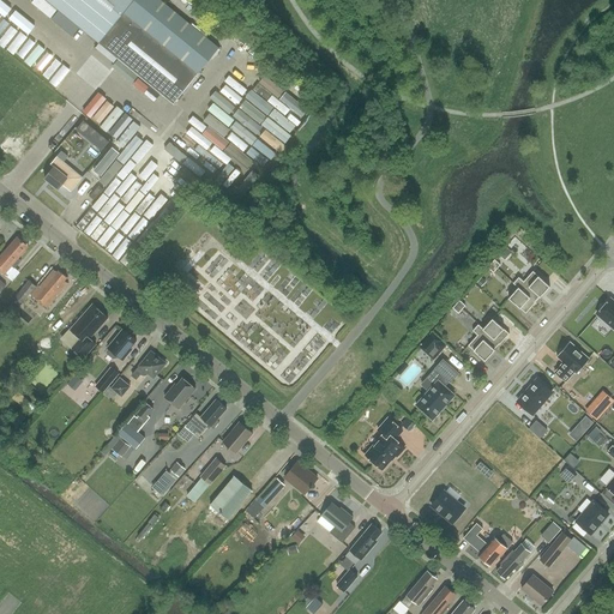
[(46,0),(174,103),(220,48),(161,0),(46,0)]
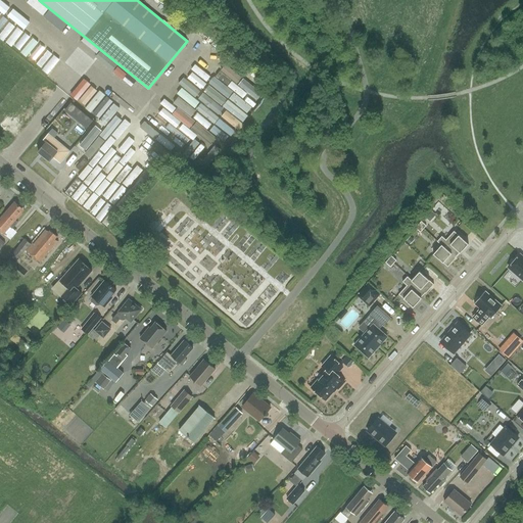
[(0,15),(17,32),(24,25),(5,9),(0,14),(0,15)]
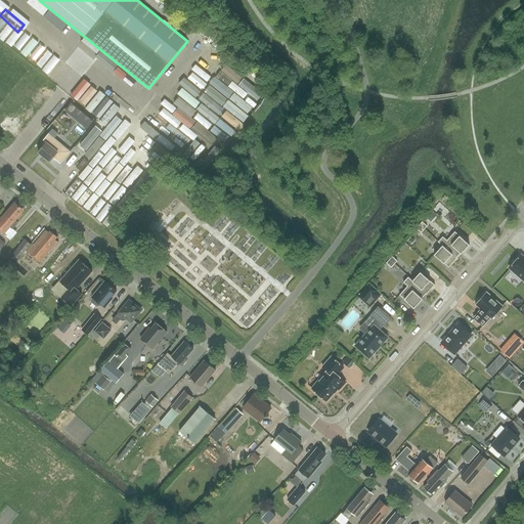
[(12,45),(42,63),(52,48),(23,29),(12,45)]
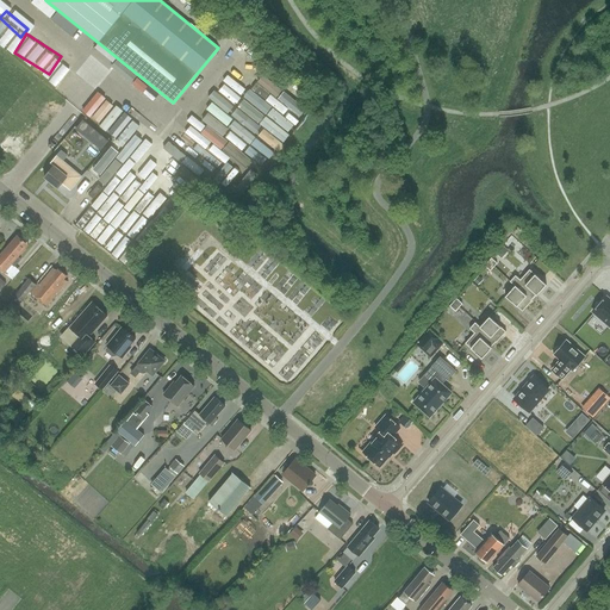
[(56,87),(72,69),(64,63),(49,80),(56,87)]
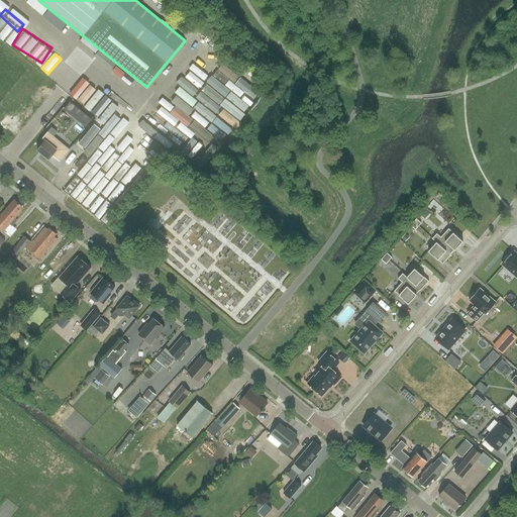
[(180,59),(167,78),(174,83),(187,64),(180,59)]
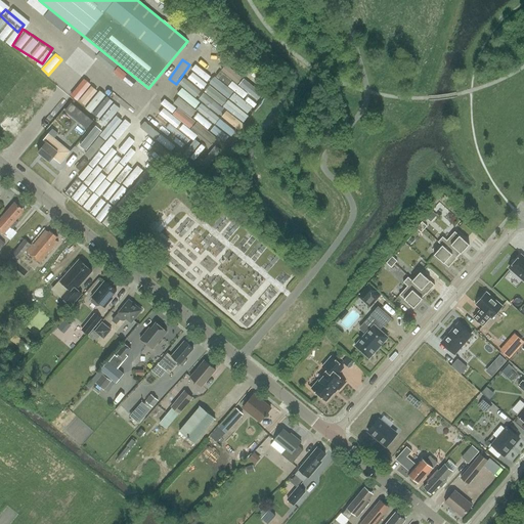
[(86,77),(72,96),(86,107),(90,101),(98,107),(108,93),(86,77)]
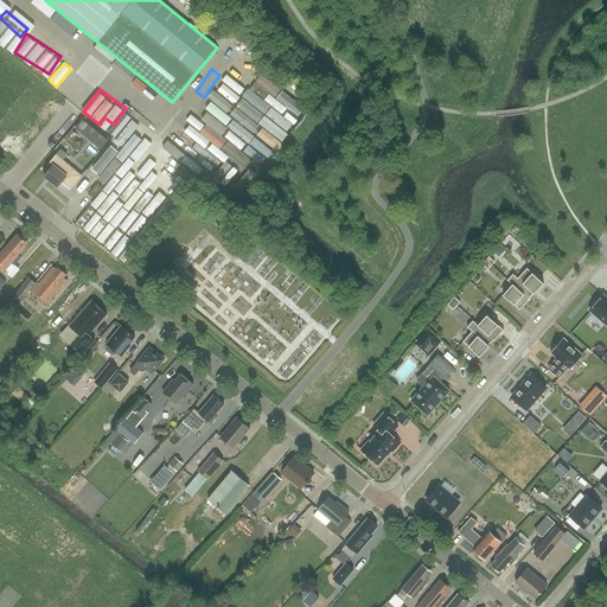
[(31,100),(25,107),(45,125),(51,117),(31,100)]
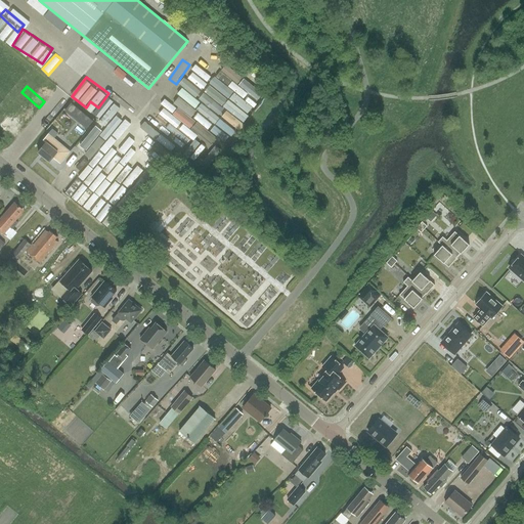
[(195,110),(201,103),(184,91),(179,97),(195,110)]
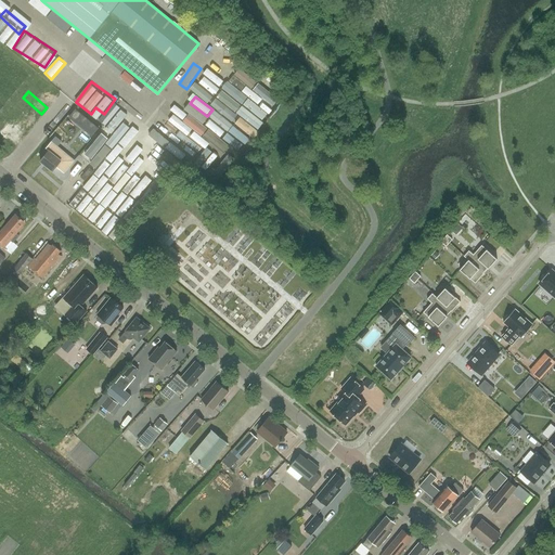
[(221,142),(241,157),(252,142),(234,129),(236,127),(249,137),(255,130),(245,123),(252,115),(230,98),(224,105),(241,118),(234,126),(215,112),(209,119),(228,133),(221,142)]
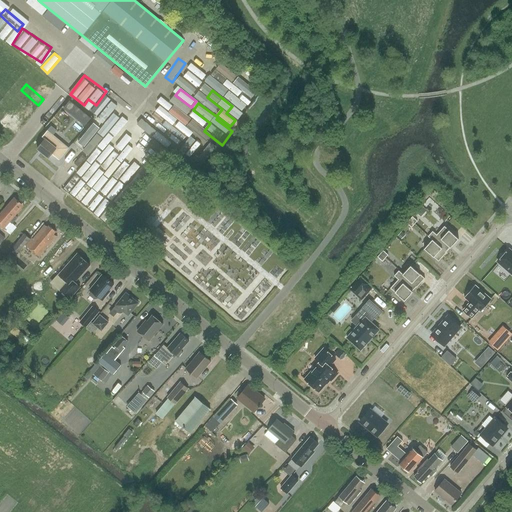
[(102,113),(114,99),(109,94),(97,108),(102,113)]
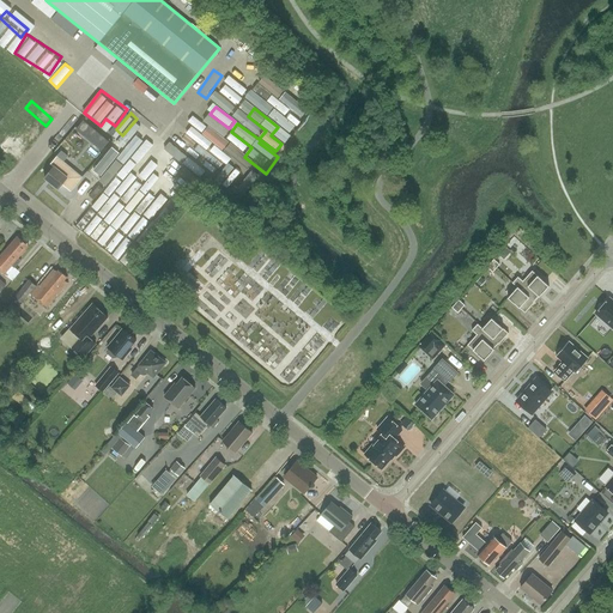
[(139,117),(121,141),(129,149),(147,125),(139,117)]
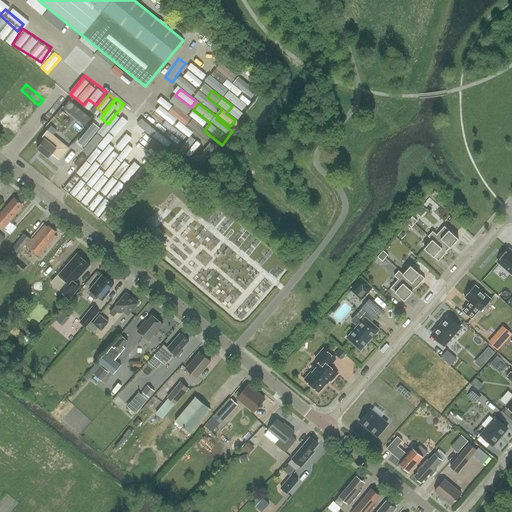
[(153,151),(163,137),(172,143),(185,125),(149,99),(125,131),(153,151)]
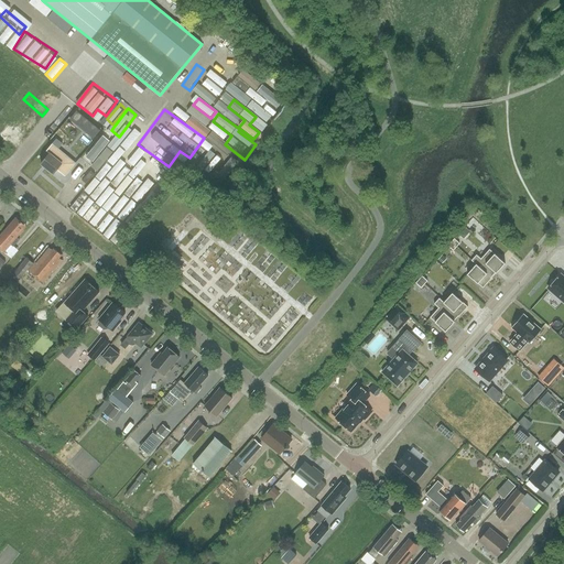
[(138,118),(121,137),(128,143),(145,125),(138,118)]
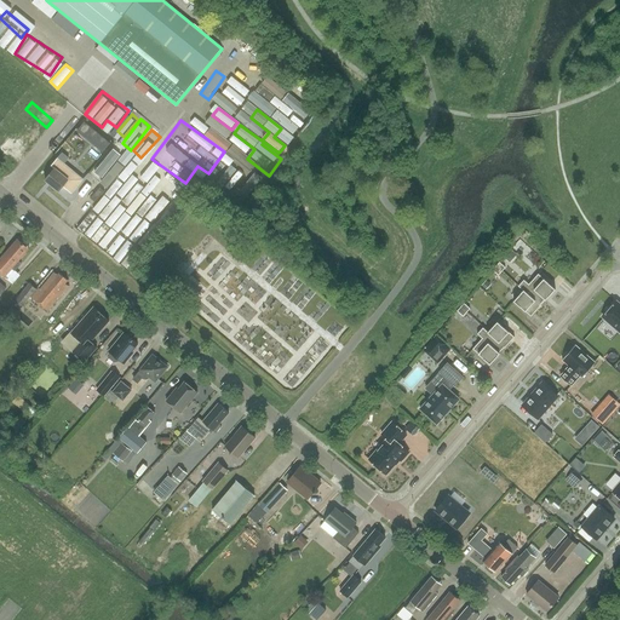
[(118,142),(98,164),(120,183),(139,161),(118,142)]
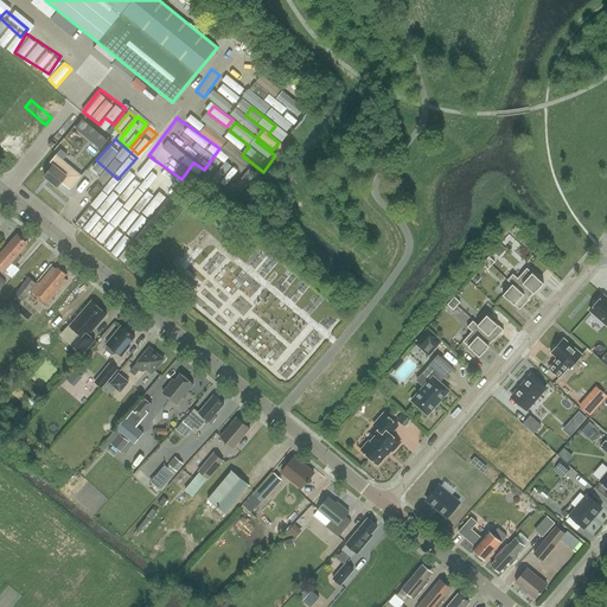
[(56,155),(51,161),(51,163),(53,165),(44,176),(58,187),(63,183),(70,189),(81,176),(56,155)]
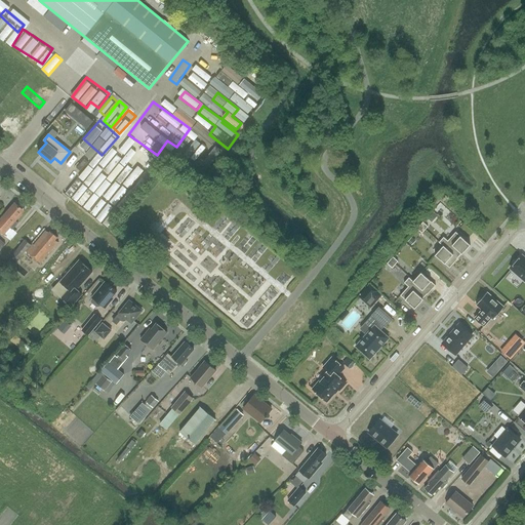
[(122,136),(105,157),(122,171),(139,151),(122,136)]
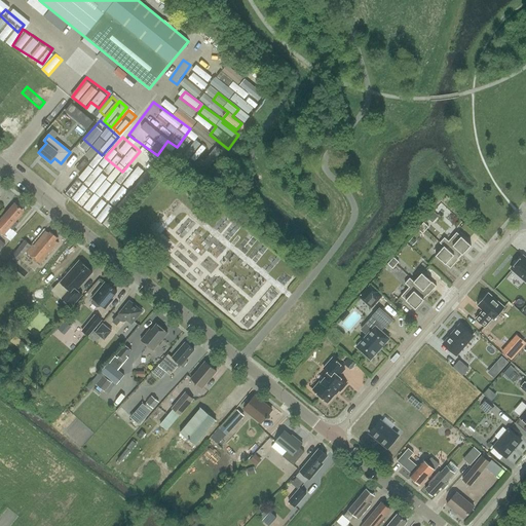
[(127,173),(130,180),(141,176),(136,163),(127,166),(129,168),(132,167),(133,171),(127,173)]
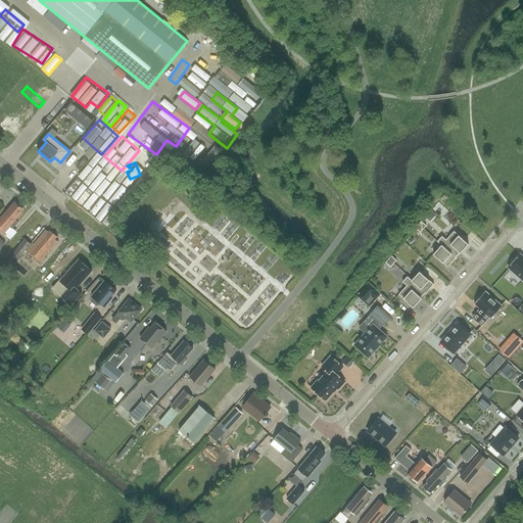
[(15,201),(0,218),(0,249),(6,244),(0,238),(0,233),(2,232),(4,234),(11,227),(12,228),(18,222),(16,221),(26,210),(15,201)]
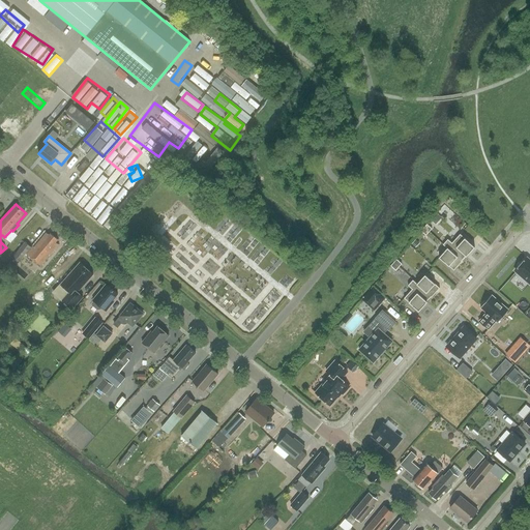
[(435,224),(440,217),(437,214),(432,219),(435,224)]
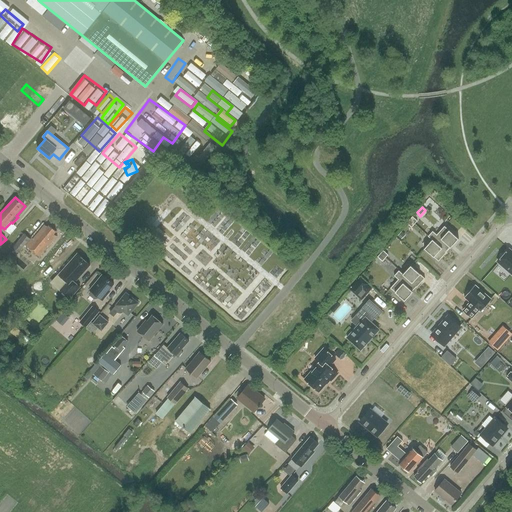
[(39,257),(57,236),(54,234),(56,232),(49,226),(48,228),(45,225),(32,240),(24,234),(16,245),(10,240),(3,249),(8,253),(12,249),(18,254),(25,245),(39,257)]
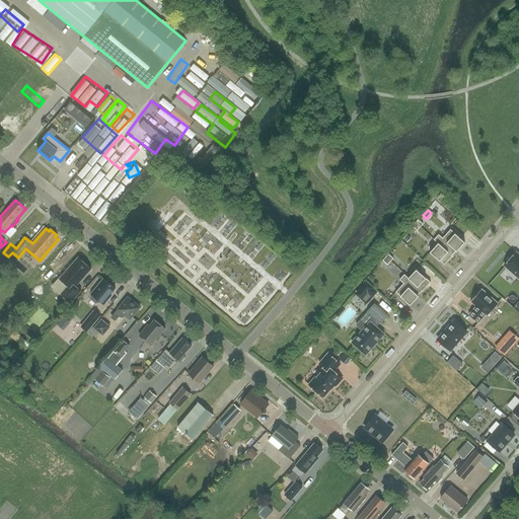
[(436,237),(454,253),(456,251),(457,251),(465,242),(451,229),(443,238),(439,234),(436,237)]
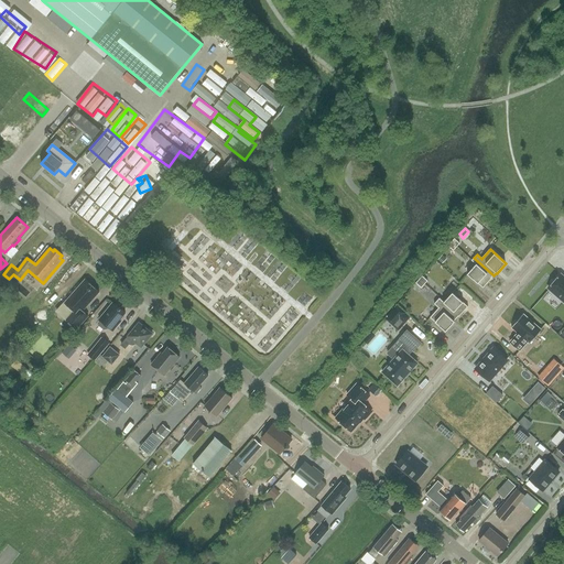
[(491,278),(494,275),(474,258),(472,260),(476,264),(468,274),(484,288),(492,278),(491,278)]
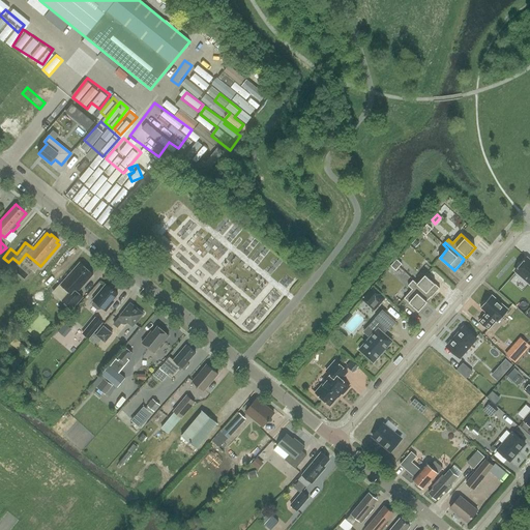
[(529,260),(527,258),(516,271),(529,284),(529,260)]
